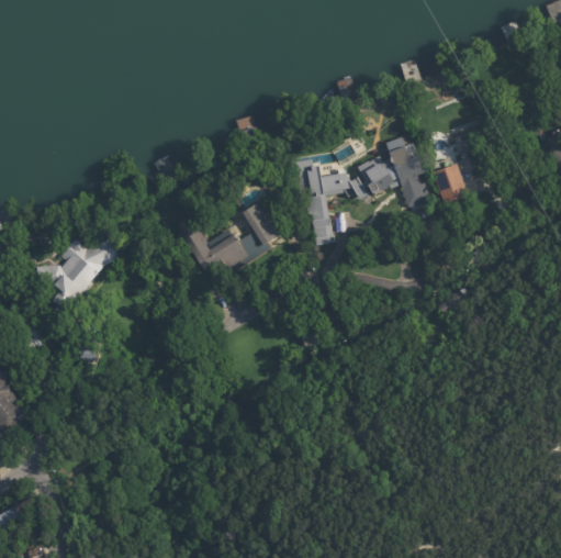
[(560,112),(558,105),(560,105),(550,82),(552,81),(551,78),(559,75),(560,77),(560,112)]
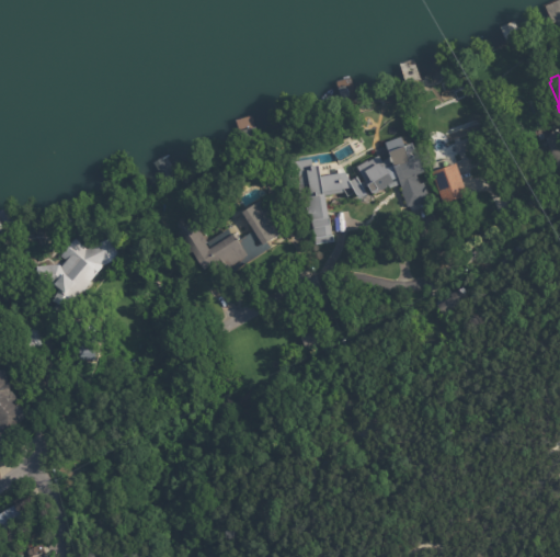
[(550,157),(544,139),(559,133),(559,170),(555,172),(550,157)]
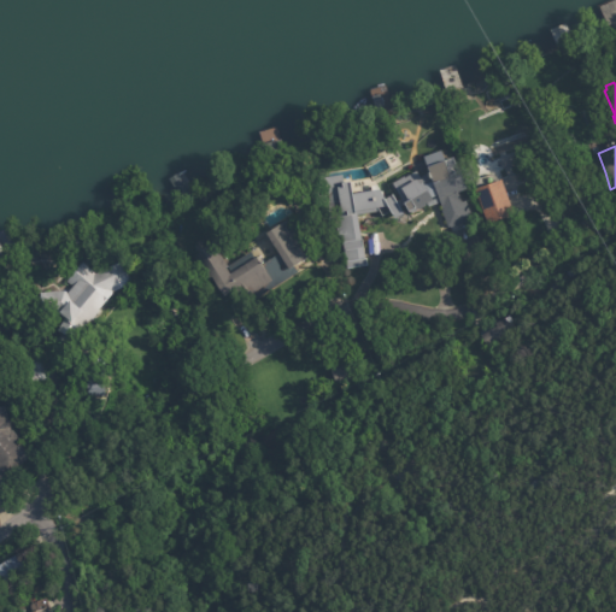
[(440,152),(443,160),(452,157),(465,189),(457,192),(461,201),(465,200),(471,213),(467,216),(468,219),(447,227),(439,201),(428,206),(426,204),(404,215),(399,206),(402,204),(392,182),(404,175),(404,176),(416,170),(417,172),(417,171),(421,176),(426,175),(422,169),(426,168),(422,157),(439,151),(440,152)]
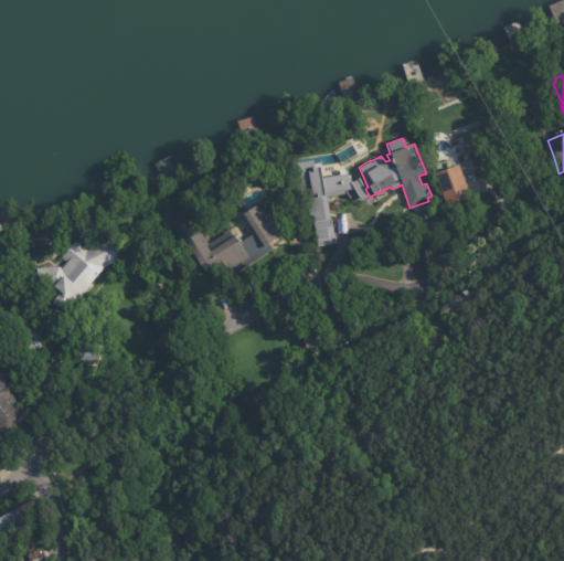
[(315,162),(316,167),(320,166),(322,177),(347,173),(352,179),(360,178),(369,196),(361,199),(353,186),(329,193),(332,218),(331,218),(332,224),(334,224),(338,242),(318,245),(318,243),(319,243),(318,239),(317,239),(317,236),(318,236),(314,213),(311,213),(308,197),(304,198),(299,180),(301,180),(300,172),(298,173),(297,167),(298,167),(297,161),(314,158),(315,162)]
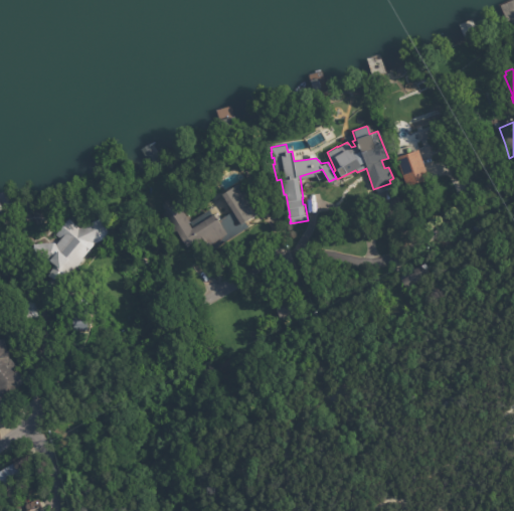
[(421,157),(430,179),(406,187),(396,158),(418,150),(421,157)]
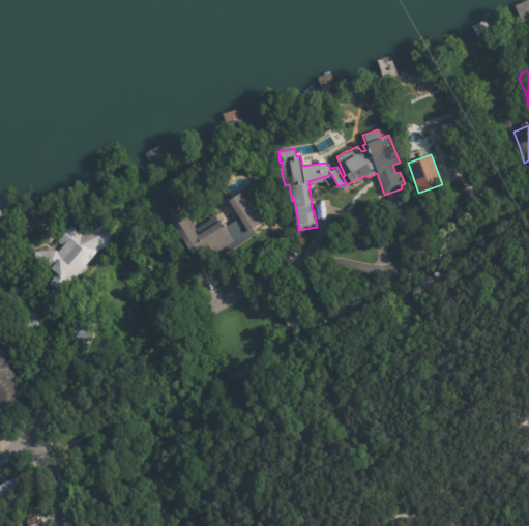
[(246,191),(265,220),(252,228),(255,233),(211,262),(208,257),(203,260),(198,251),(187,258),(164,222),(180,210),(193,229),(213,216),(217,223),(218,222),(223,228),(235,220),(225,202),(245,188),(246,191)]
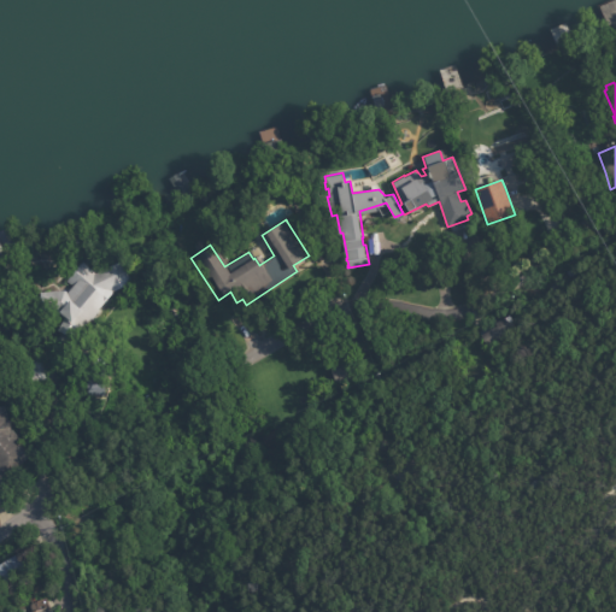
[(82,335),(66,325),(72,316),(68,310),(50,311),(48,288),(74,288),(78,281),(72,277),(92,258),(103,270),(130,258),(141,278),(122,289),(118,295),(82,335)]
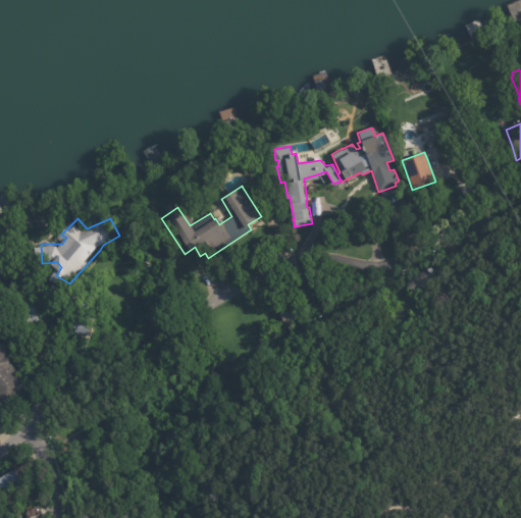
[(416,290),(411,293),(406,281),(419,274),(417,270),(428,264),(436,278),(416,290)]
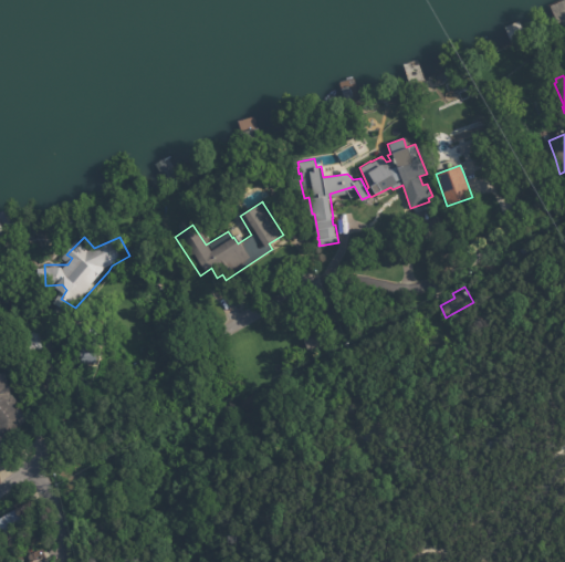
[(101,360),(84,360),(83,321),(100,321),(101,360)]
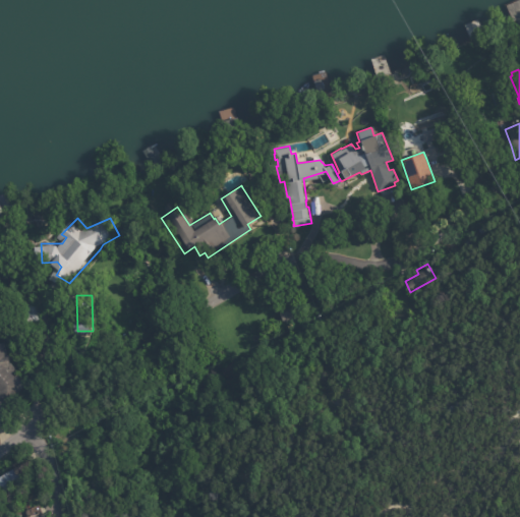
[(42,318),(32,320),(27,299),(41,296),(45,317),(42,318)]
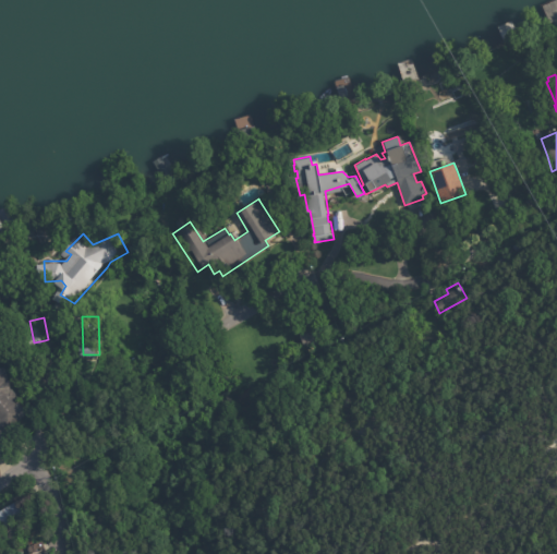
[(0,363),(7,363),(9,376),(14,381),(13,384),(19,390),(16,393),(28,407),(21,412),(22,413),(19,417),(15,417),(15,419),(5,425),(0,419),(0,363)]
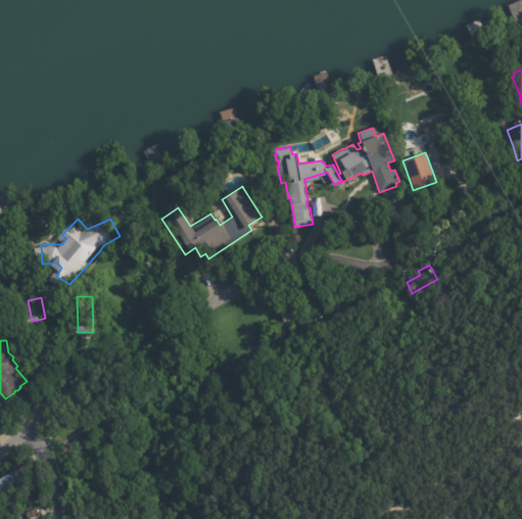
[(240,367),(227,376),(223,369),(235,360),(240,367)]
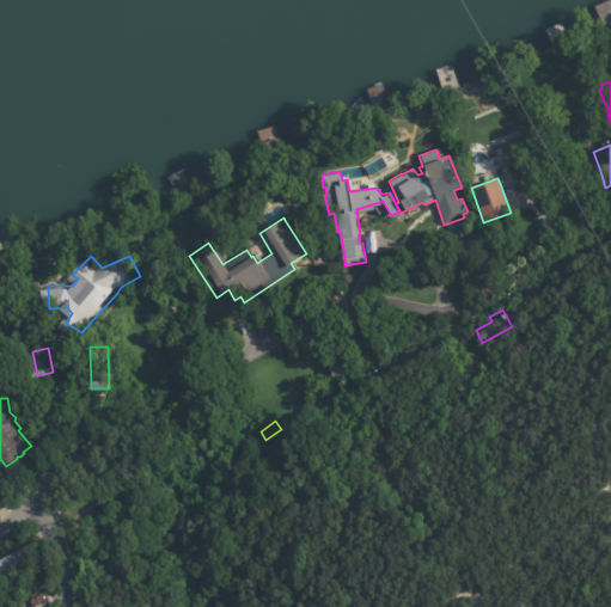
[(22,547),(26,556),(19,559),(23,566),(0,580),(0,557),(20,546),(22,547)]
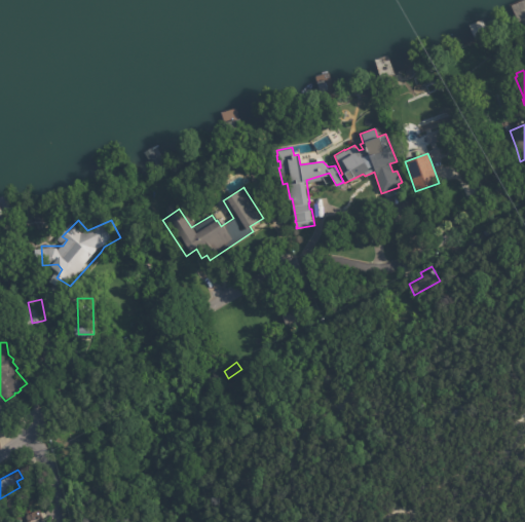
[(20,521),(41,521),(39,509),(19,513),(20,521)]
